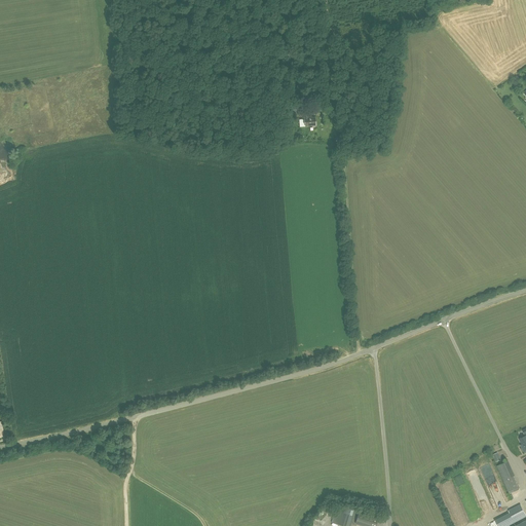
[(300,126),(315,125),(315,117),(308,118),(307,112),(304,112),(304,119),(299,119),(300,126)]
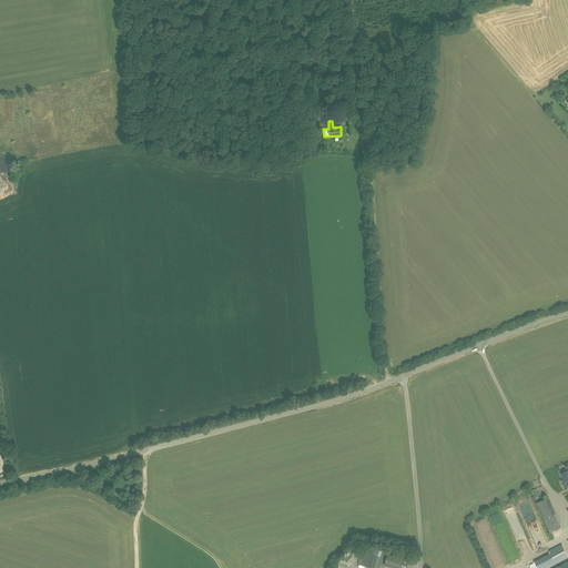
[(554,528),(560,526),(555,515),(556,514),(549,498),(537,503),(550,534),(555,531),(554,528)]
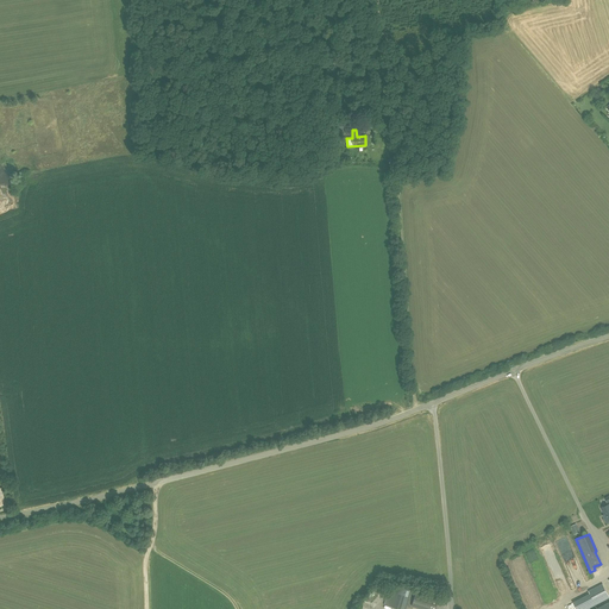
[(545,572),(539,575),(548,597),(553,596),(545,572)]
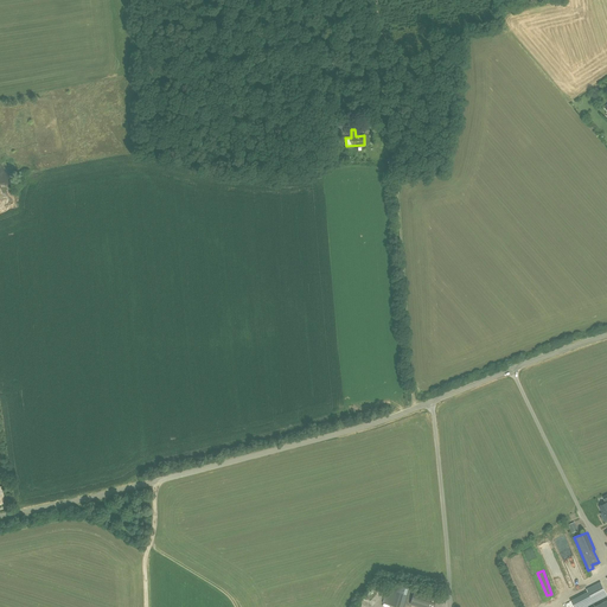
[(384,604),(393,606),(395,606),(404,606),(409,590),(395,586),(394,590),(389,589),(384,604)]
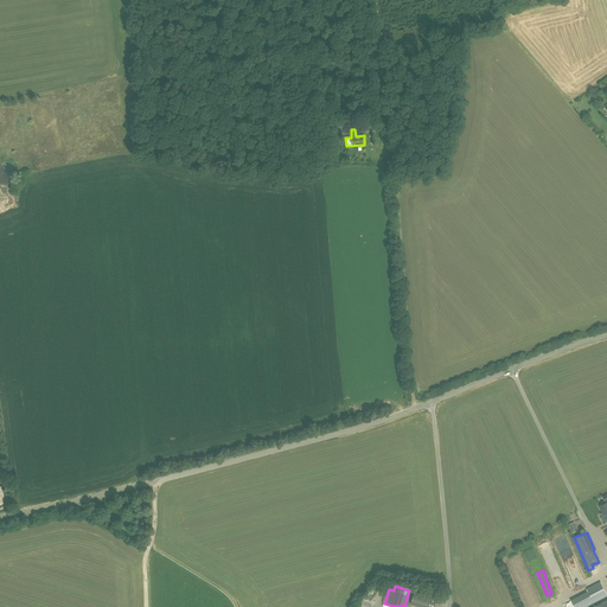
[(414,590),(411,601),(410,605),(419,606),(427,606),(428,606),(429,606),(434,606),(438,598),(414,590)]
